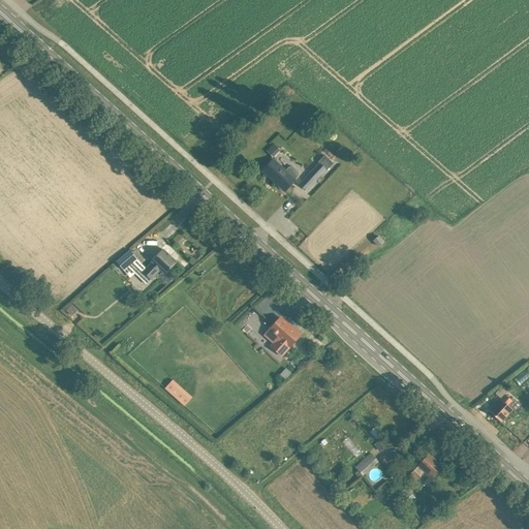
[(275,143),(267,151),(273,156),(281,148),(275,143)]
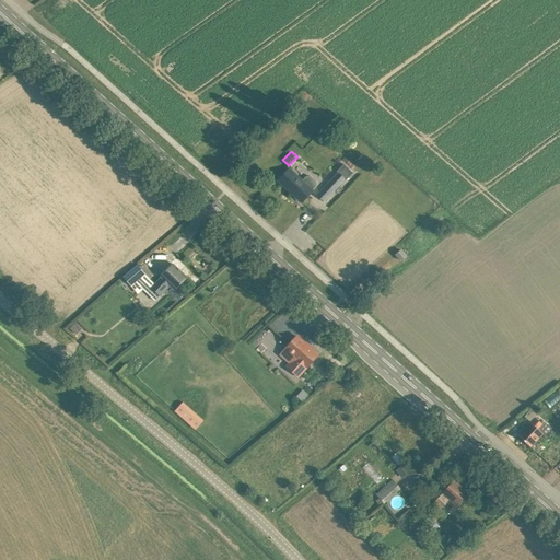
[(333,178),(324,189),(317,196),(324,201),(345,178),(349,182),(357,174),(347,164),(339,173),(333,178)]
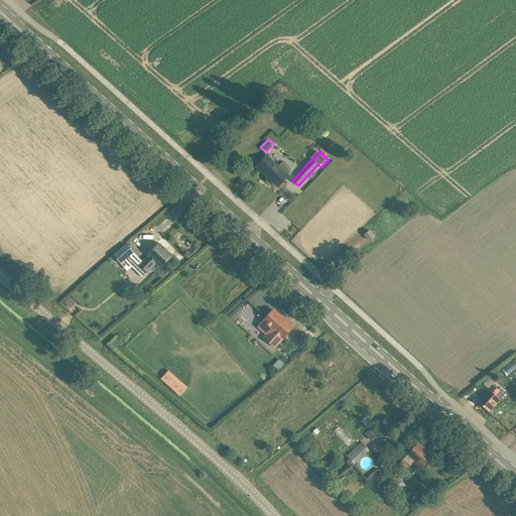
[(267,155),(256,166),(278,186),(288,175),(288,174),(291,171),(291,167),(286,162),(282,162),(279,166),(267,155)]
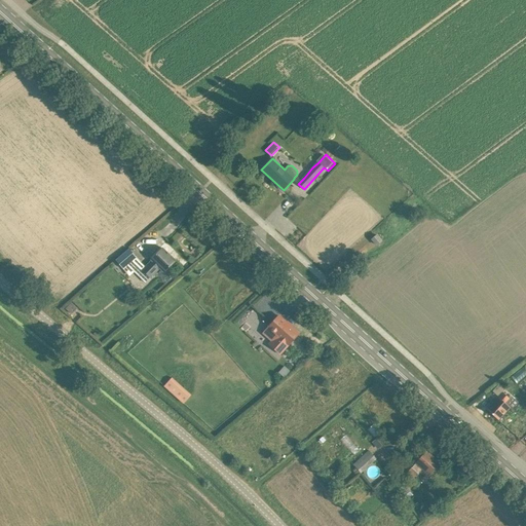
[(372,239),(377,245),(381,241),(377,235),(372,239)]
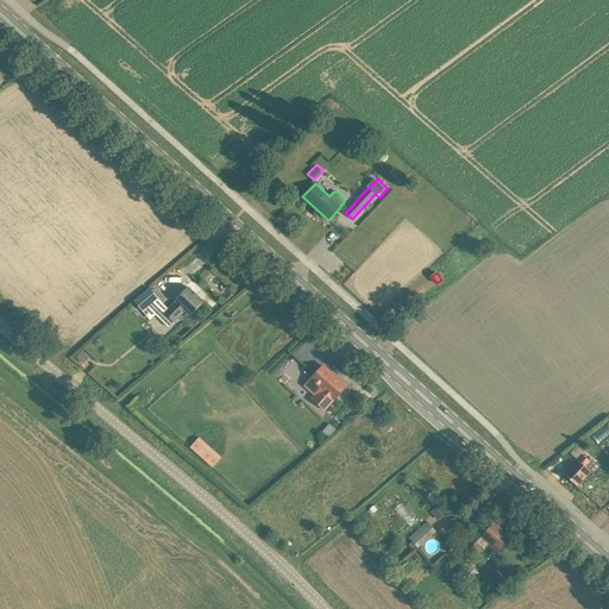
[(190,316),(203,302),(198,296),(194,293),(188,287),(175,301),(176,302),(169,309),(157,299),(158,297),(149,288),(146,290),(137,299),(135,301),(143,312),(149,306),(152,311),(158,306),(175,321),(184,311),(190,316)]
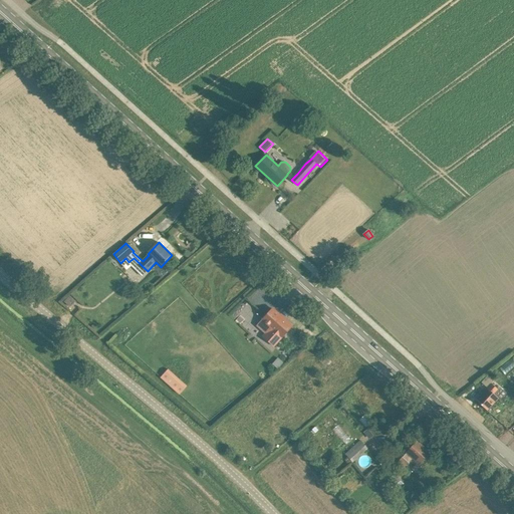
[(263,336),(274,346),(292,326),(272,308),(263,319),(271,327),(263,336)]
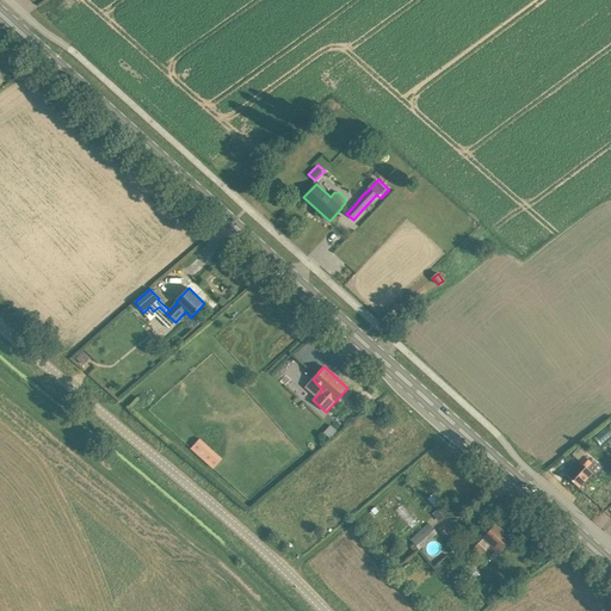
[(320,436),(327,442),(332,437),(325,431),(320,436)]
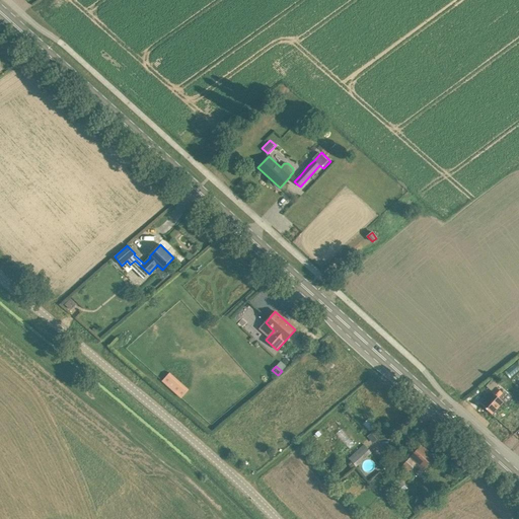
[(167,386),(175,378),(169,373),(162,382),(167,386)]
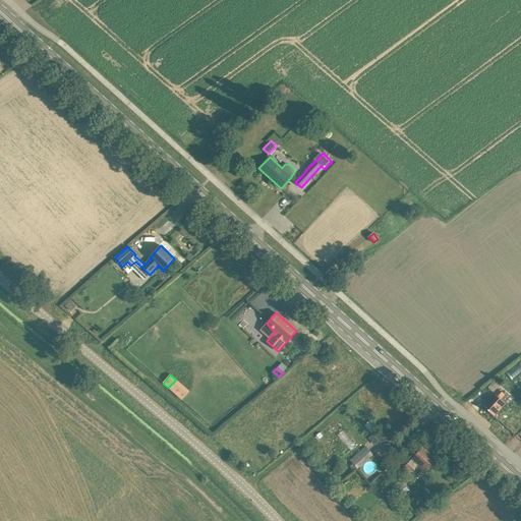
[(494,415),(497,412),(505,403),(501,399),(505,394),(498,389),(482,405),(494,415)]
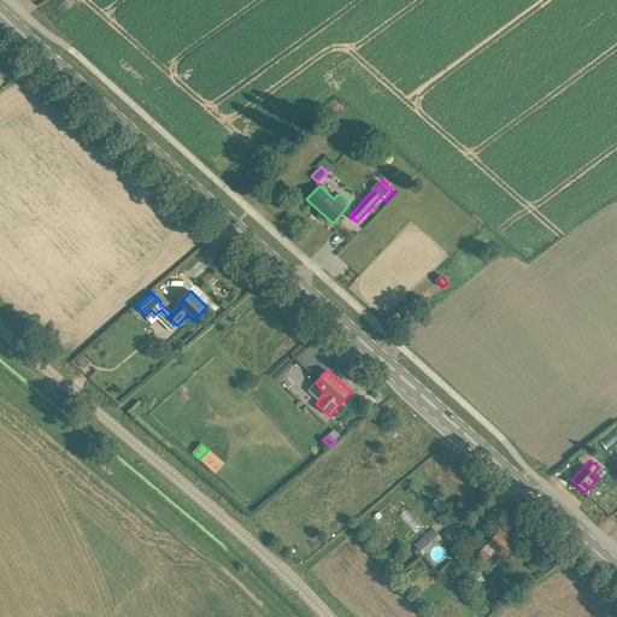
[(441,538),(432,529),(413,546),(423,556),(441,538)]
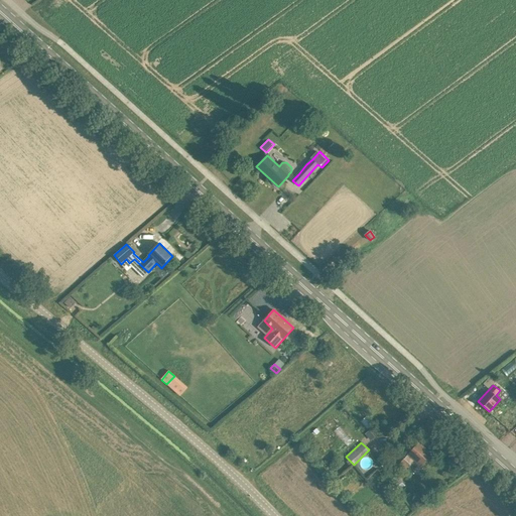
[(411,465),(415,461),(421,466),(431,455),(424,448),(425,448),(424,447),(423,447),(418,442),(404,459),(411,465)]
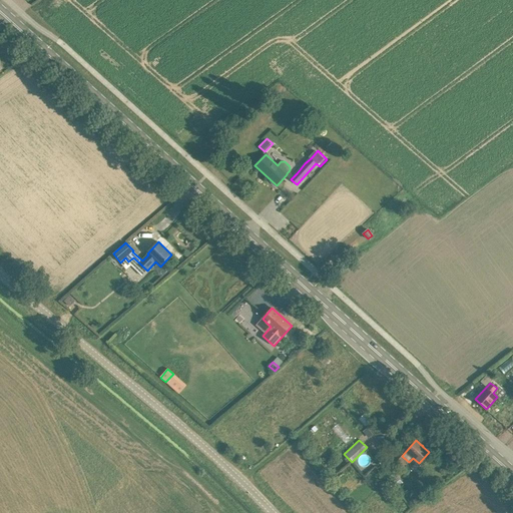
[(391,482),(393,485),(400,479),(394,473),(388,479),(391,482)]
